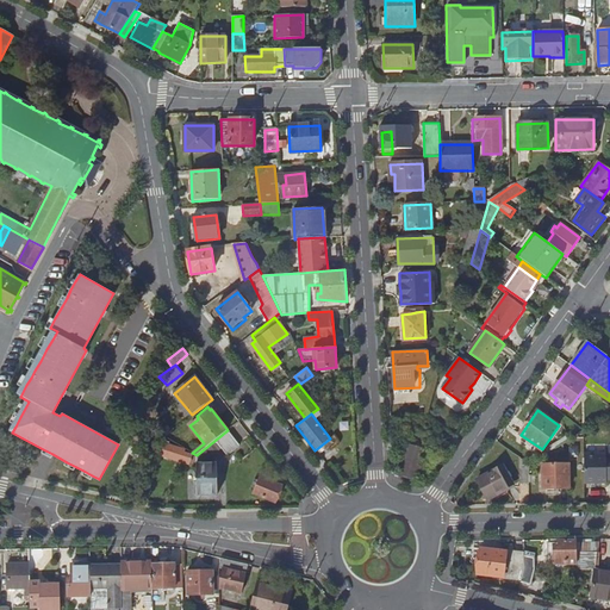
[(197,455),(197,497),(217,496),(217,465),(207,465),(207,459),(221,448),(226,455),(240,444),(228,430),(197,455)]
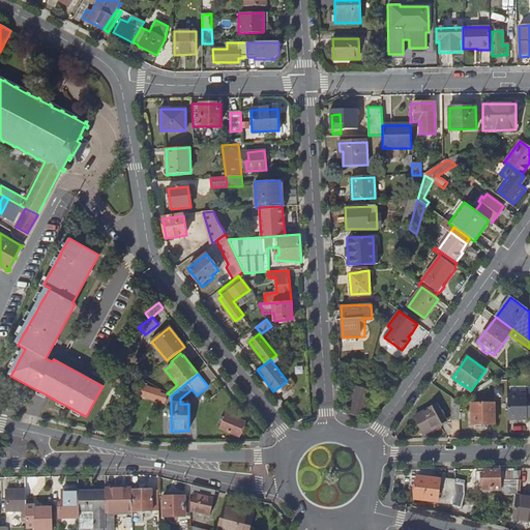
[(158,391),(159,389),(145,381),(144,387),(158,391)]
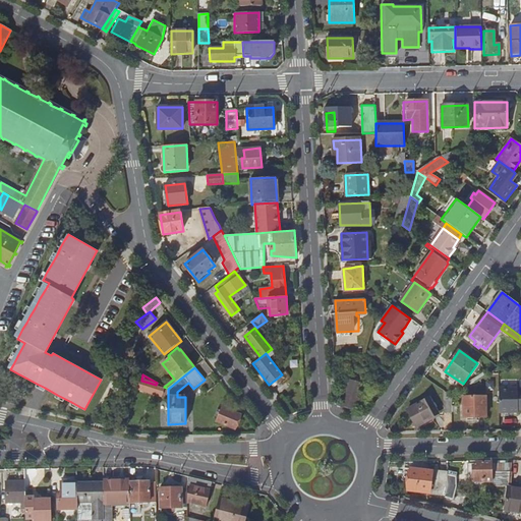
[(345,399),(344,406),(347,407),(353,410),(356,403),(360,404),(367,383),(358,380),(358,383),(348,380),(341,398),(345,399)]
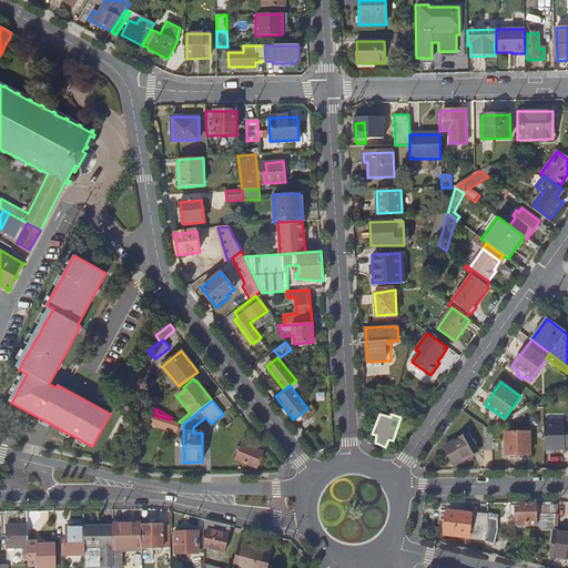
[(170,422),(170,419),(154,415),(151,425),(175,432),(178,425),(170,422)]
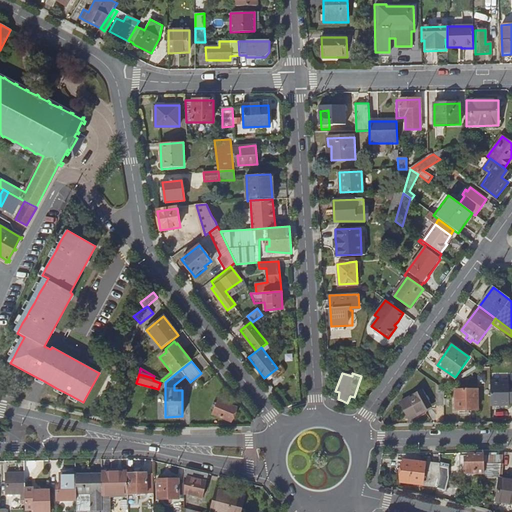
[(509,403),(511,403),(511,383),(509,383),(509,382),(490,382),(491,406),(501,406),(501,404),(509,404),(509,403)]
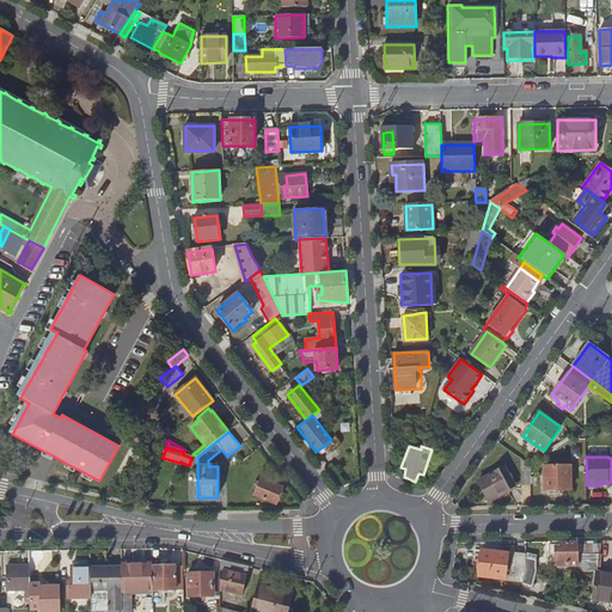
[(544,466),(545,490),(581,490),(581,465),(544,466)]
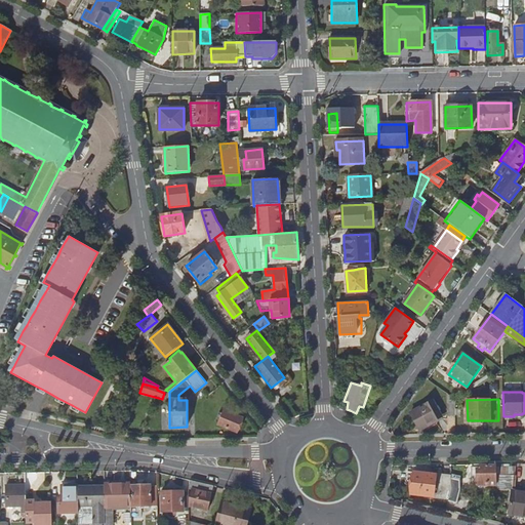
[(412,413),(420,428),(435,419),(434,418),(439,415),(432,402),(412,413)]
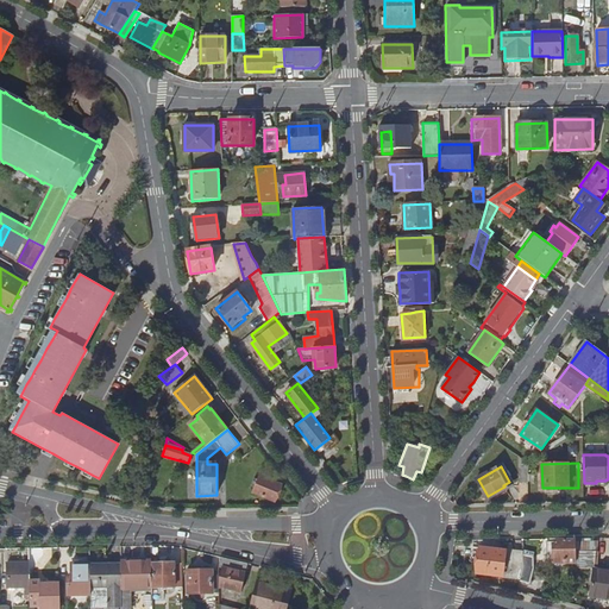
[(261,476),(253,491),(275,501),(282,485),(261,476)]
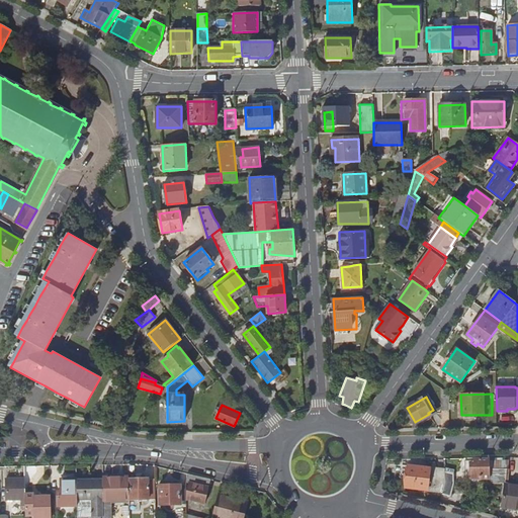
[(490,480),(490,458),(470,458),(470,467),(463,468),(463,481),(490,480)]
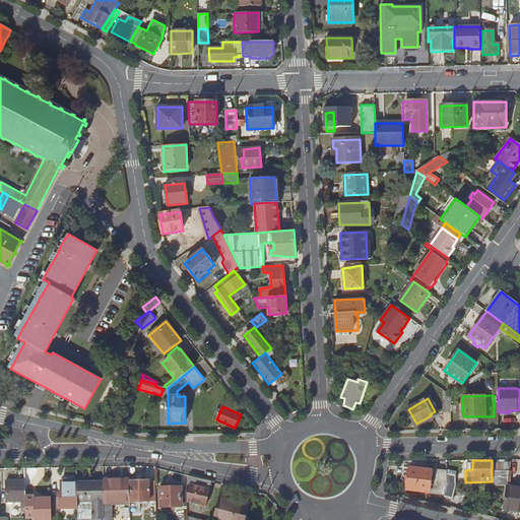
[(510,462),(496,462),(495,482),(509,482),(510,462)]
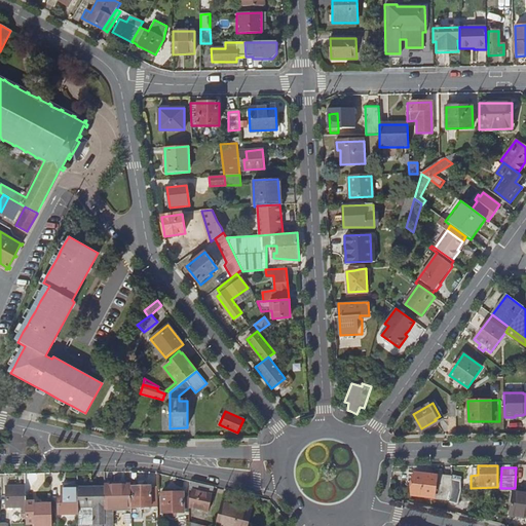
[(453,480),(453,477),(412,474),(412,496),(451,499),(453,488),(453,480)]
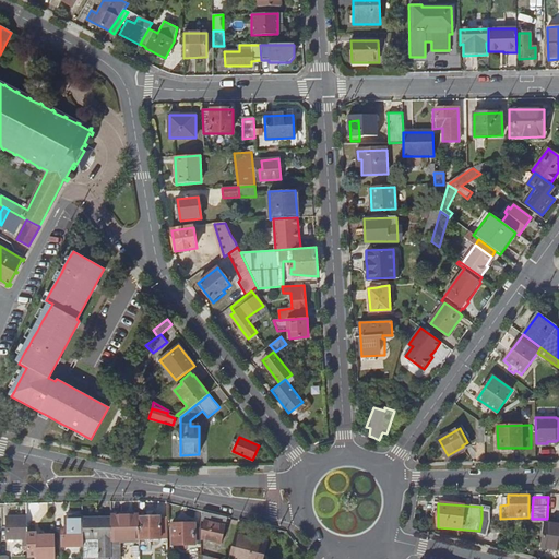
[(482,519),(479,531),(478,534),(487,535),(490,519),(490,511),(482,510),(482,519)]
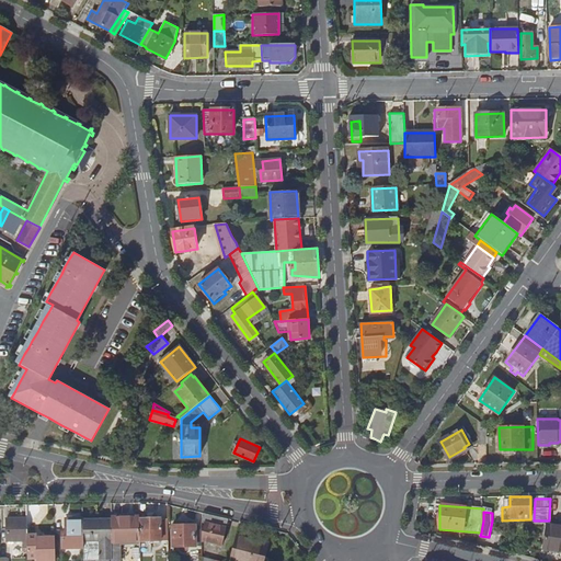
[(228,518),(204,513),(202,526),(202,541),(222,546),(228,518)]
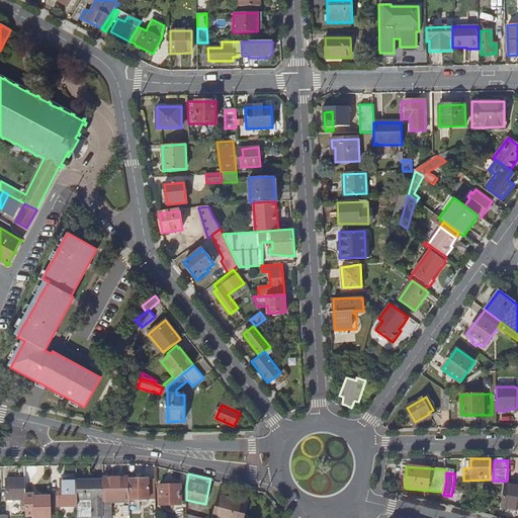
[(103,478),(103,481),(103,502),(130,501),(130,500),(130,480),(130,477),(103,478)]
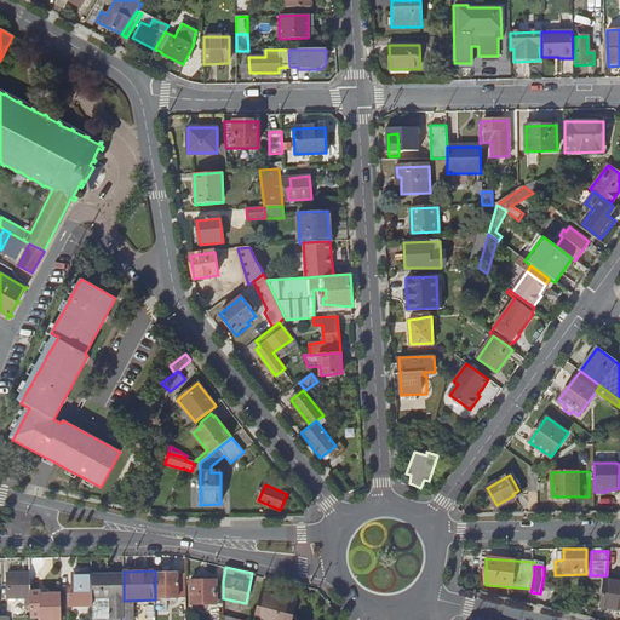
[(178,573),(155,574),(155,598),(170,598),(171,601),(176,600),(177,597),(179,597),(178,573)]
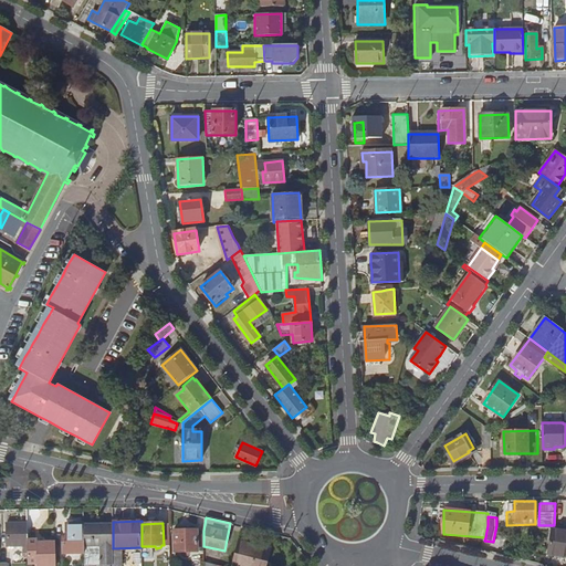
[(28,541),(28,524),(7,524),(7,547),(10,546),(10,549),(14,549),(14,546),(22,547),(23,557),(28,557),(28,541)]
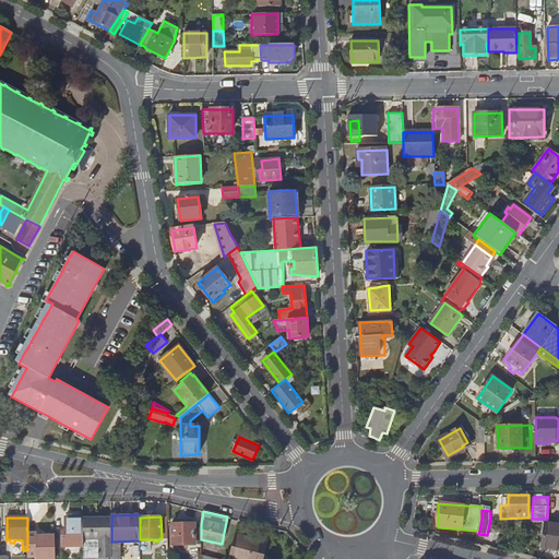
[(83,539),(83,519),(64,519),(66,533),(62,533),(62,549),(83,548),(83,539)]
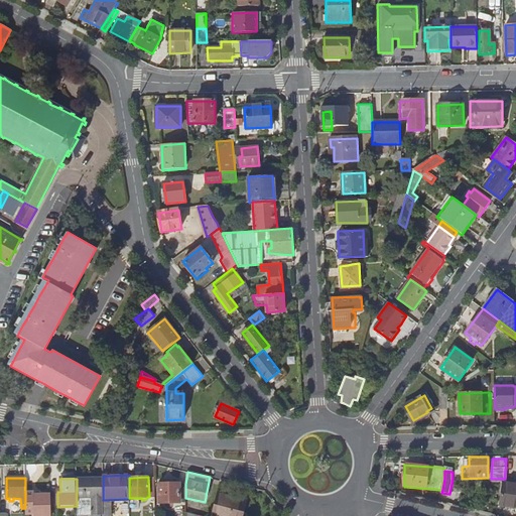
[(91,515),(103,515),(103,500),(103,479),(77,479),(77,498),(92,498),(91,515)]
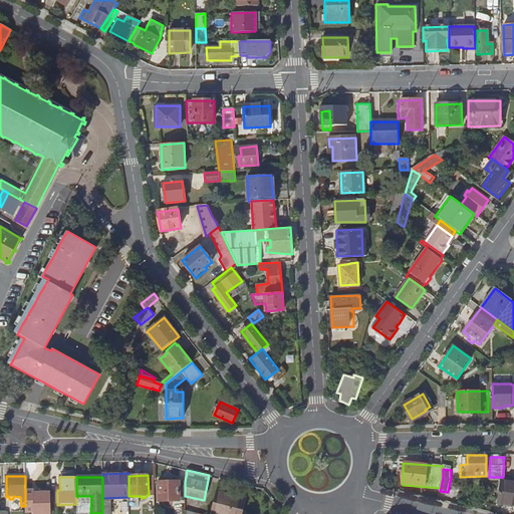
[(185,496),(185,482),(180,482),(179,481),(159,481),(159,501),(166,501),(166,504),(172,504),(172,500),(180,501),(180,500),(185,500),(185,496)]
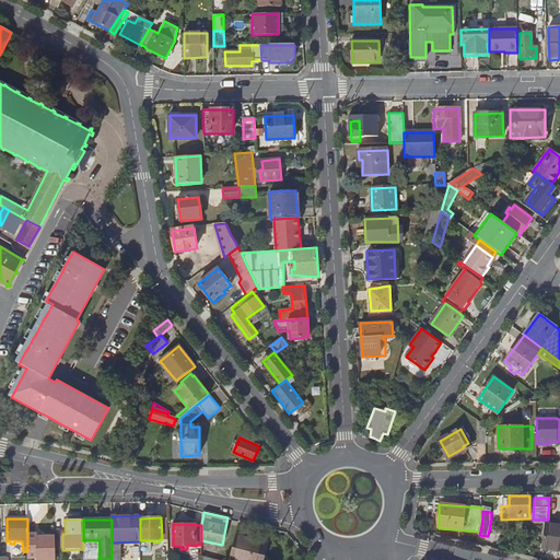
[(559,550),(559,526),(548,525),(544,548),(559,550)]
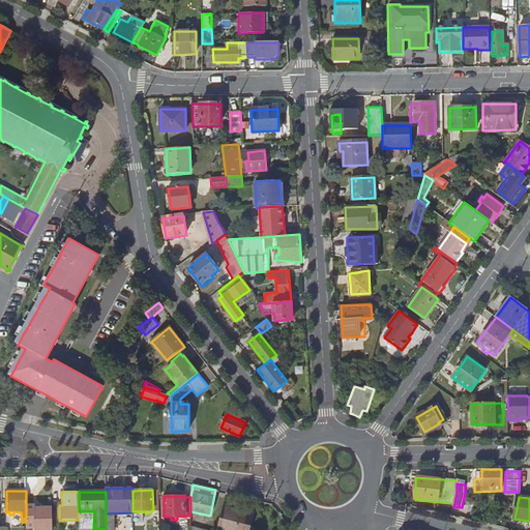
[(36,529),(53,529),(53,508),(42,508),(40,510),(36,511),(36,506),(26,506),(26,522),(26,528),(36,529)]
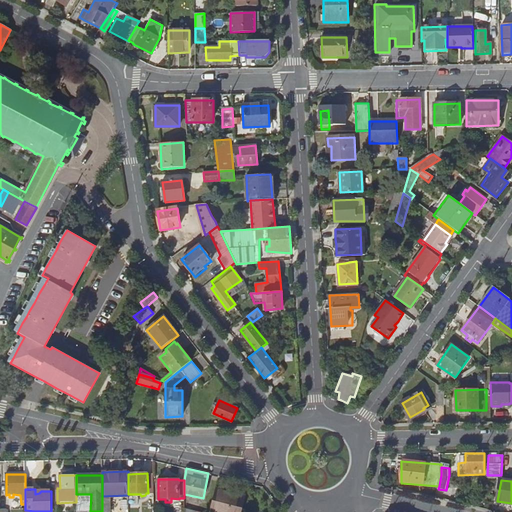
[(216,489),(210,511),(240,511),(245,496),(216,489)]
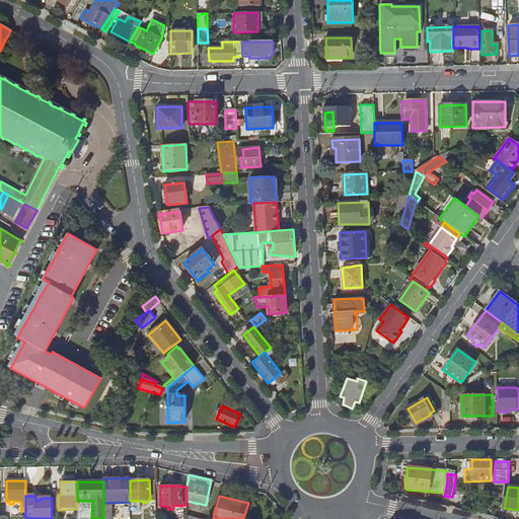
[(92,501),(77,501),(77,509),(77,518),(91,518),(92,501)]
